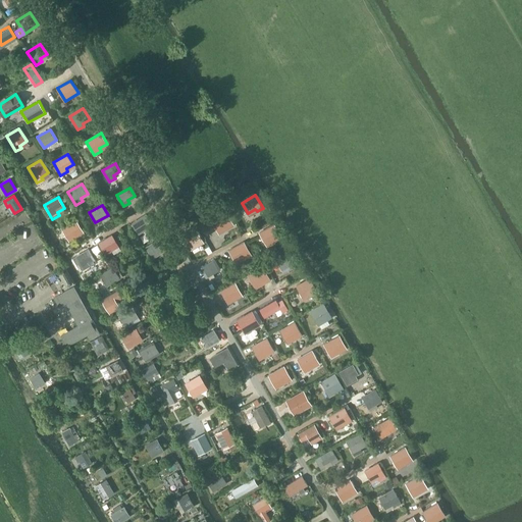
[(225,213),(212,220),(218,230),(225,226),(226,229),(232,226),(225,213)]
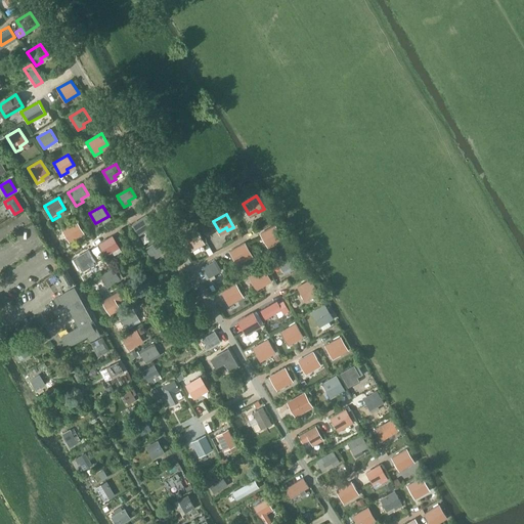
[(133,223),(139,234),(153,226),(146,216),(133,223)]
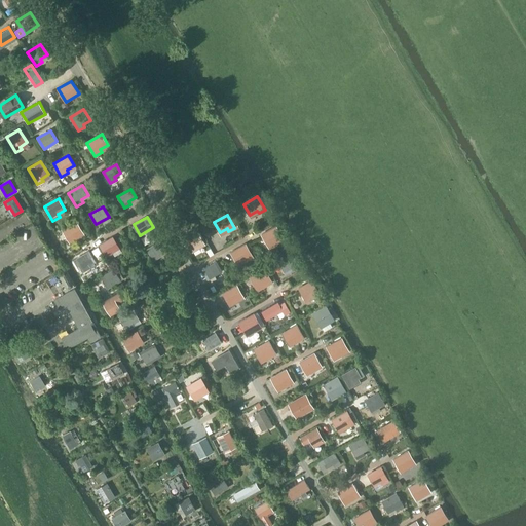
[(76,221),(63,229),(71,242),(77,238),(75,236),(82,231),(76,221)]
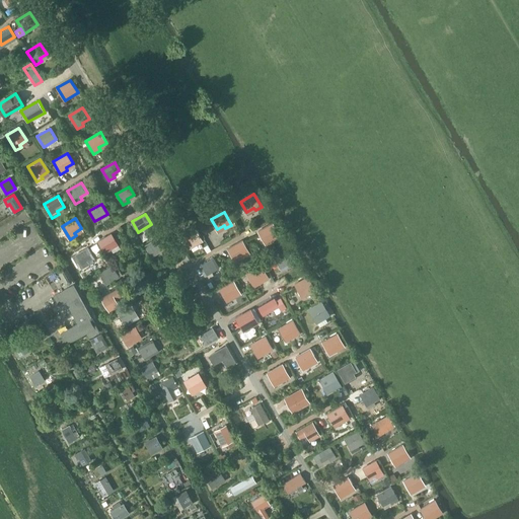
[(272,223),(258,231),(265,241),(272,237),(273,240),(279,236),(272,223)]
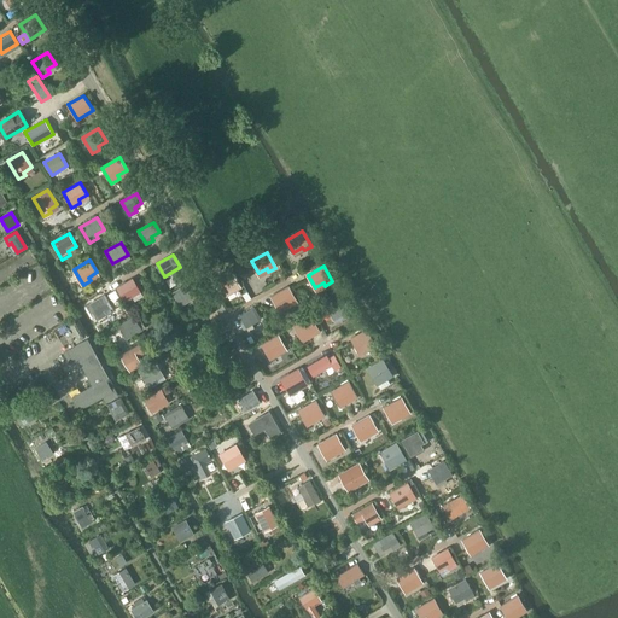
[(232,272),(219,280),(226,292),(233,289),(234,291),(240,287),(232,272)]
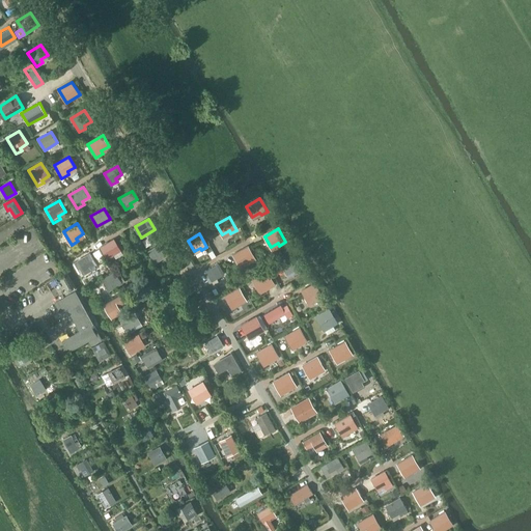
[(120,250),(113,240),(101,248),(107,258),(120,250)]
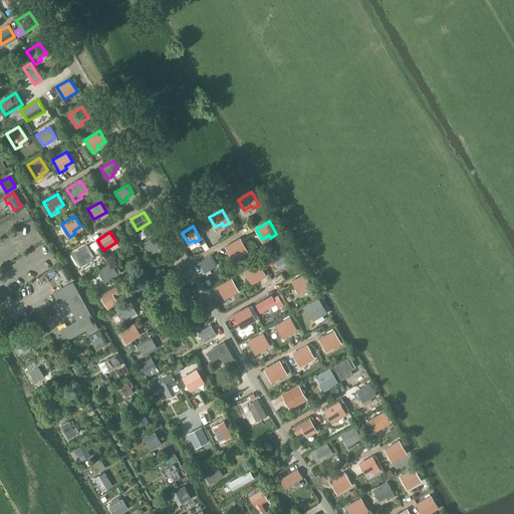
[(162,244),(157,236),(144,243),(151,254),(157,251),(155,248),(162,244)]
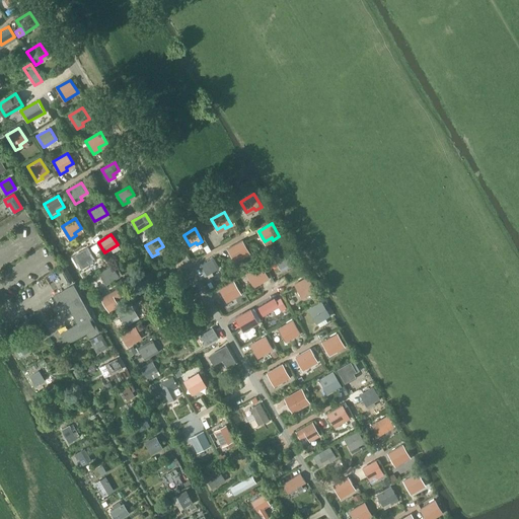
[(241,241),(228,248),(234,258),(241,254),(242,257),(248,254),(241,241)]
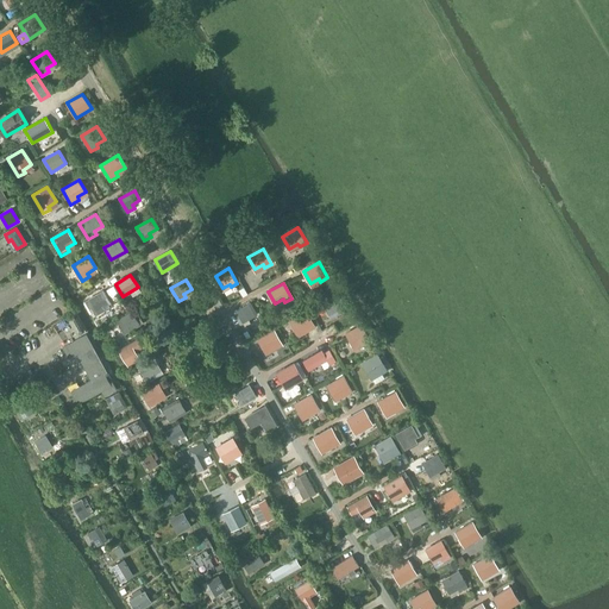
[(104,290),(88,300),(96,315),(105,311),(102,308),(111,302),(104,290)]
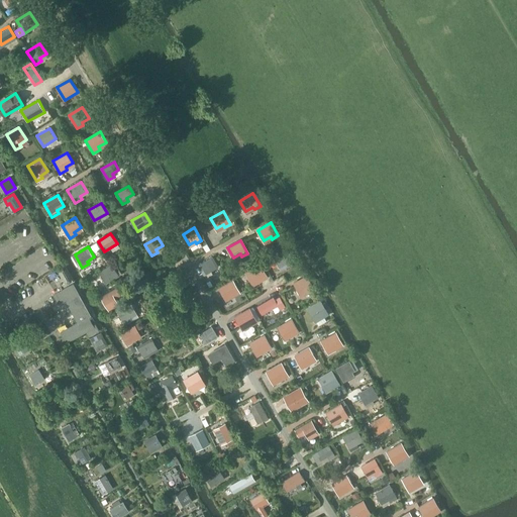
[(294,263),(286,249),(273,257),(279,268),(286,264),(288,267),(294,263)]
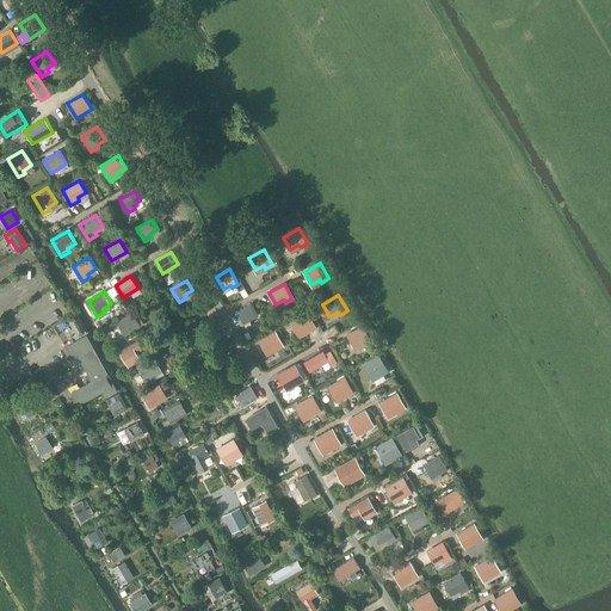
[(251,303),(235,313),(241,322),(248,318),(251,321),(258,316),(251,303)]
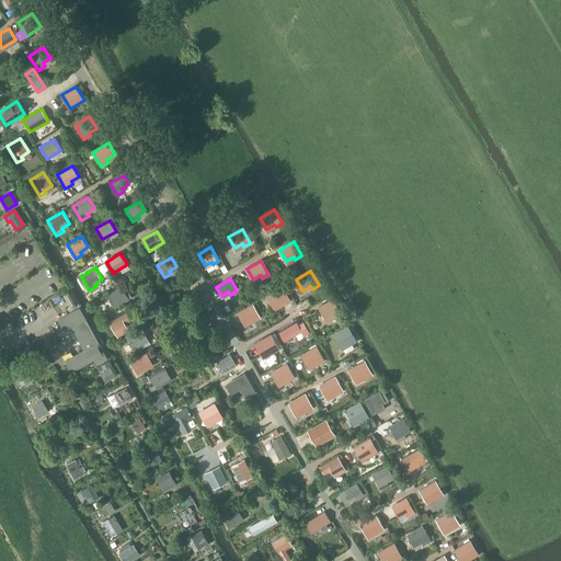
[(115,307),(128,299),(122,287),(107,296),(115,307)]
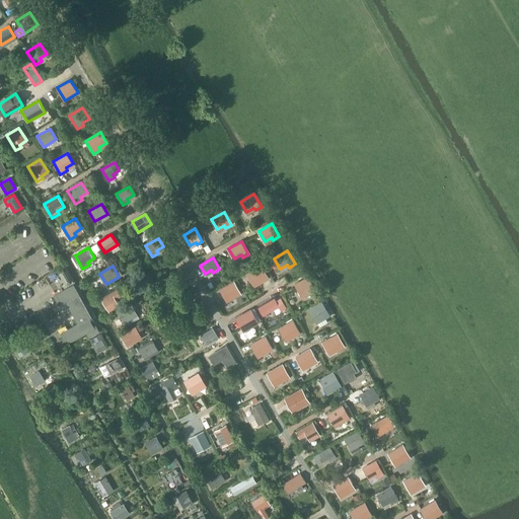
[(261,266),(247,274),(253,284),(260,280),(262,283),(268,279),(261,266)]
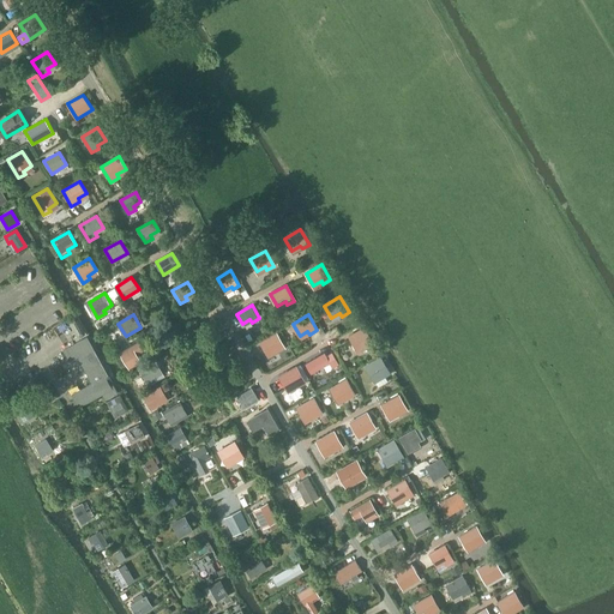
[(371,341),(365,329),(349,337),(356,349),(371,341)]
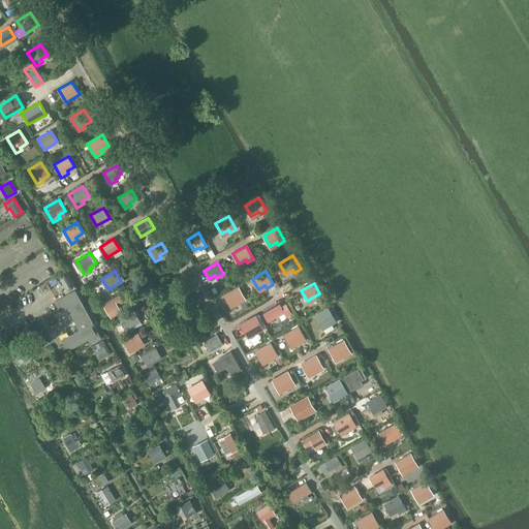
[(245,300),(238,286),(224,294),(230,305),(238,301),(239,304),(245,300)]
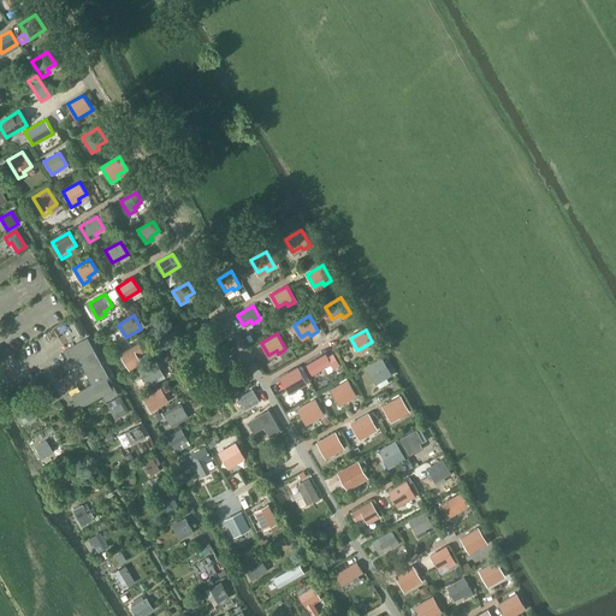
[(88,338),(64,351),(70,363),(78,359),(92,385),(71,396),(80,409),(104,396),(106,402),(119,395),(88,338)]
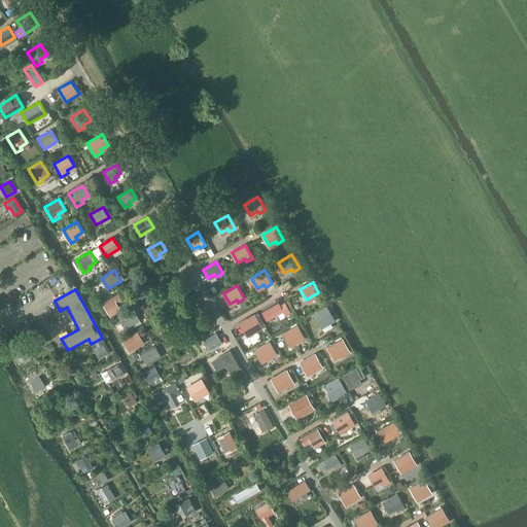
[(109,314),(123,307),(116,295),(103,304),(109,314)]
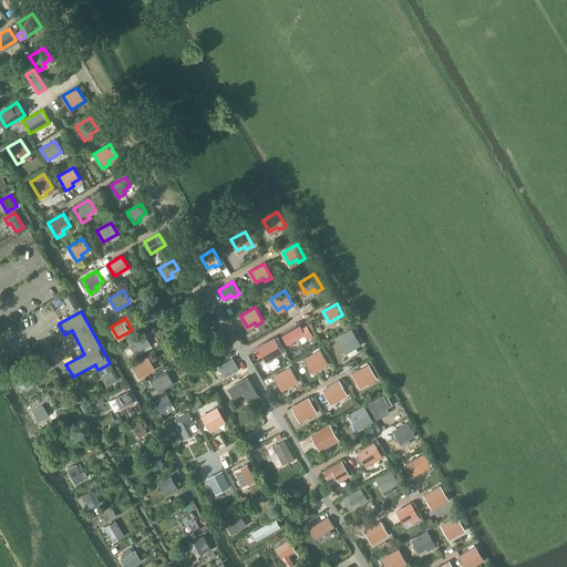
[(347,320),(341,323),(344,330),(351,327),(347,320)]
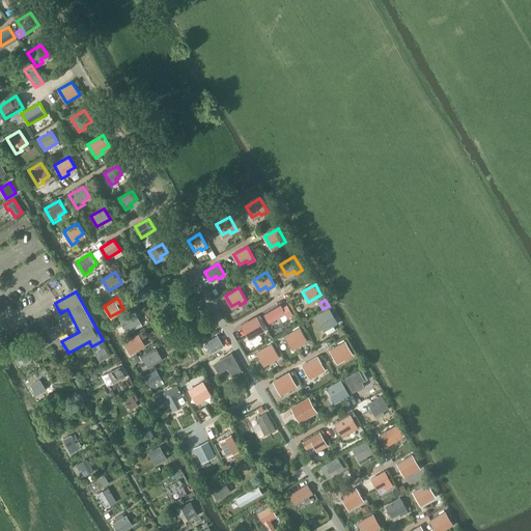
[(281,305),(264,315),(269,324),(285,314),(287,318),(292,315),(290,311),(287,305),(282,308),(281,305)]
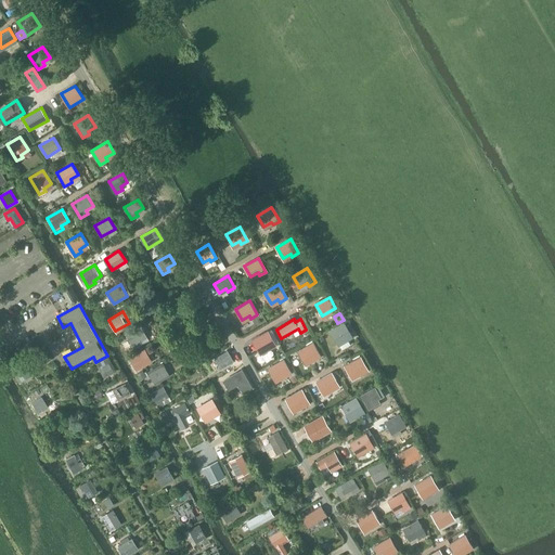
[(351,335),(345,324),(331,332),(338,343),(351,335)]
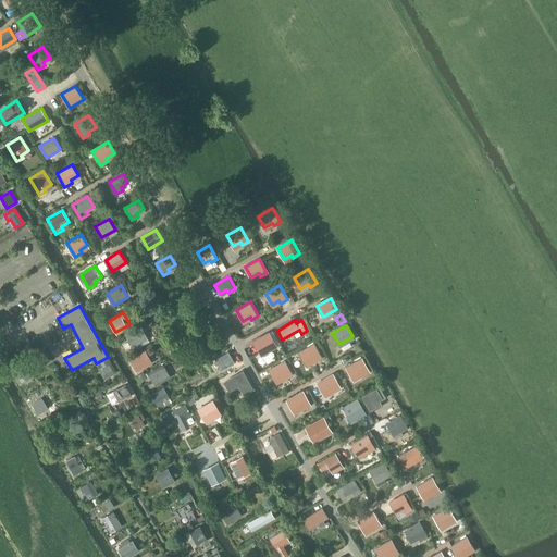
[(128,336),(135,349),(143,346),(140,342),(147,338),(141,329),(128,336)]
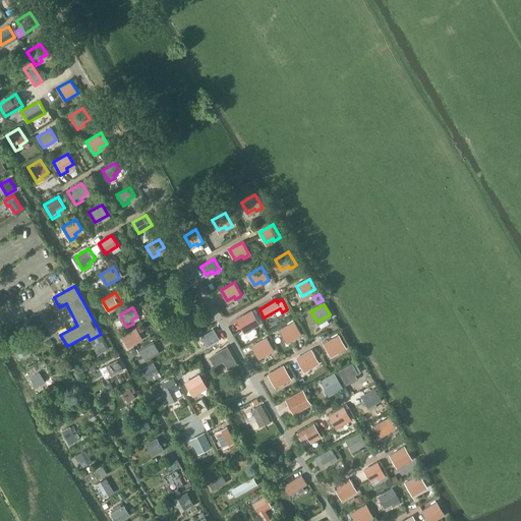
[(250,311),(237,320),(243,330),(250,326),(251,328),(257,325),(250,311)]
